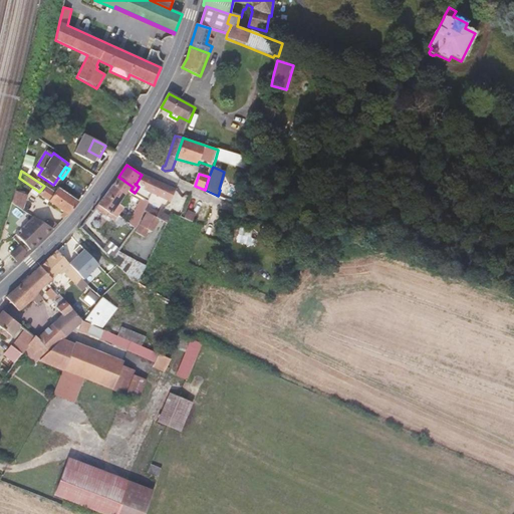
[(171,201),(175,189),(154,180),(144,175),(141,184),(146,186),(144,189),(171,201)]
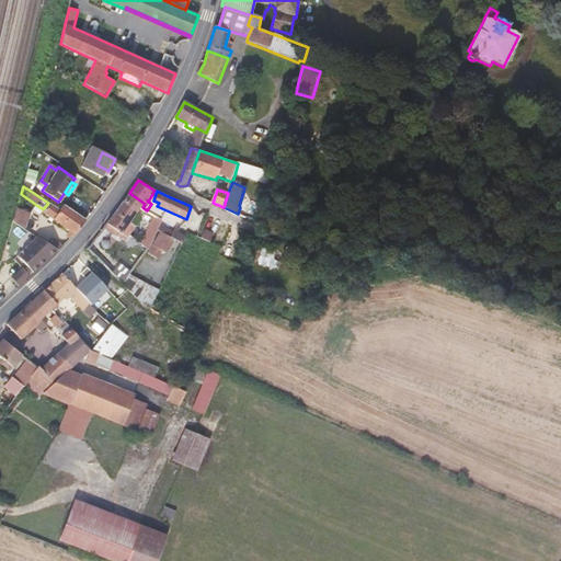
[(109,231),(124,239),(134,247),(138,241),(130,236),(137,227),(132,222),(142,207),(145,204),(129,193),(123,202),(118,208),(106,225),(111,227),(109,231)]
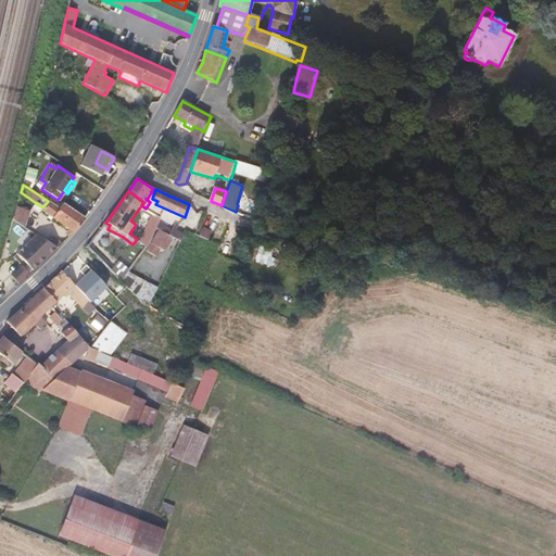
[(41,211),(74,232),(86,217),(62,201),(57,207),(48,201),(42,207),(41,211)]
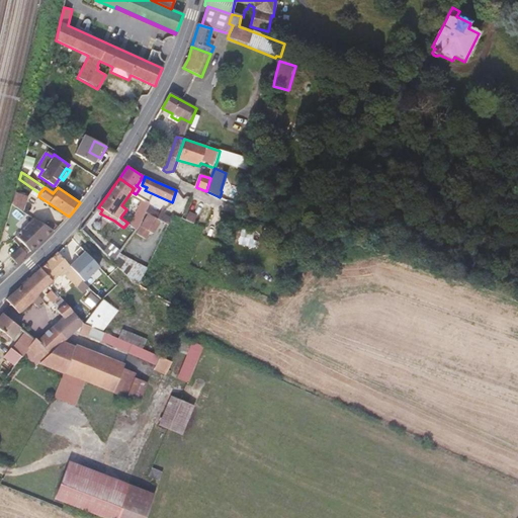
[(25,196),(16,190),(12,203),(21,209),(25,196)]
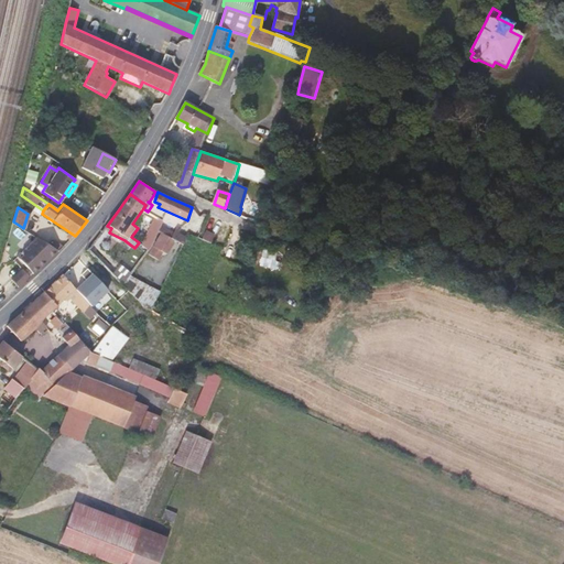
[(162,232),(176,241),(184,245),(187,238),(179,234),(181,230),(176,228),(175,231),(162,226),(163,221),(155,217),(143,243),(149,251),(154,243),(160,231),(162,232)]
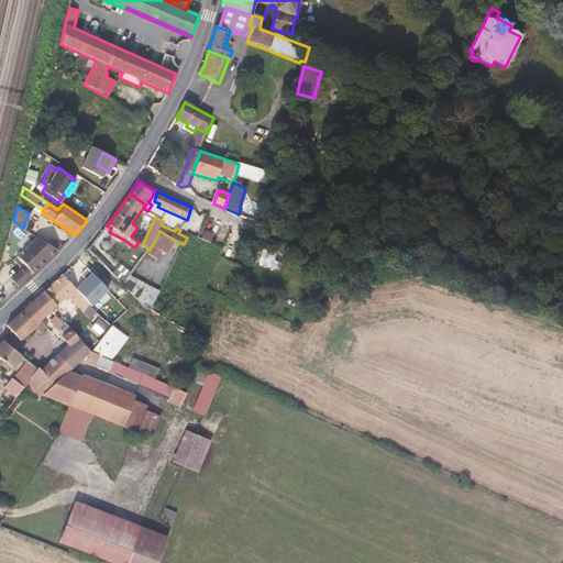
[(168,255),(176,241),(162,232),(148,255),(159,261),(164,252),(168,255)]
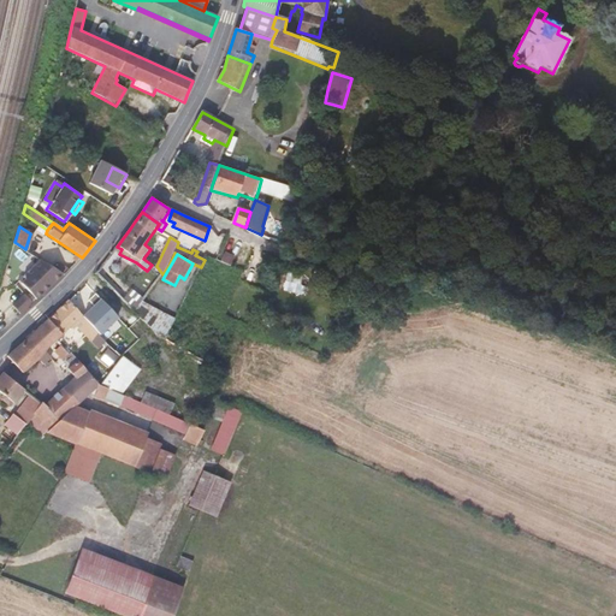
[(221,264),(238,271),(242,261),(226,254),(221,264)]
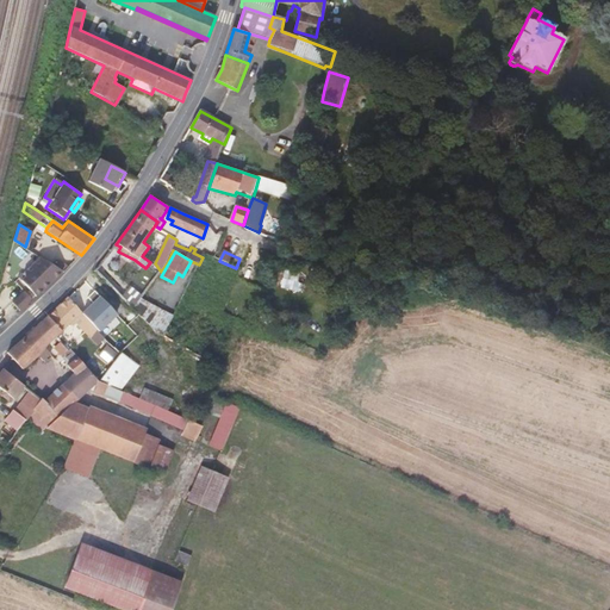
[(22,312),(33,300),(37,297),(58,277),(64,272),(39,256),(22,273),(24,275),(20,280),(36,296),(32,299),(25,292),(13,304),(22,312)]
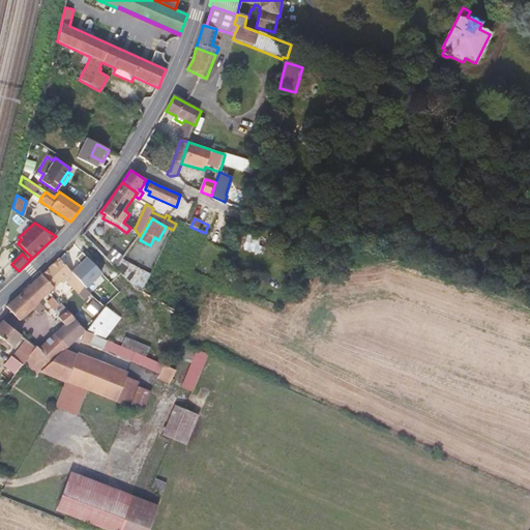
[(137,289),(144,293),(152,274),(123,260),(124,258),(113,248),(106,258),(117,268),(137,289)]
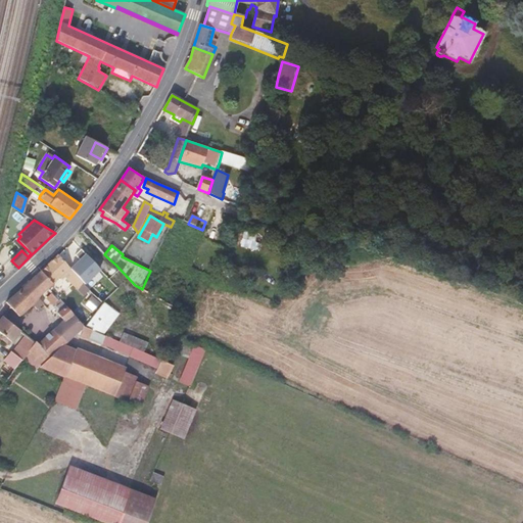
[(80,259),(70,269),(84,282),(85,284),(100,270),(81,249),(75,254),(80,259)]
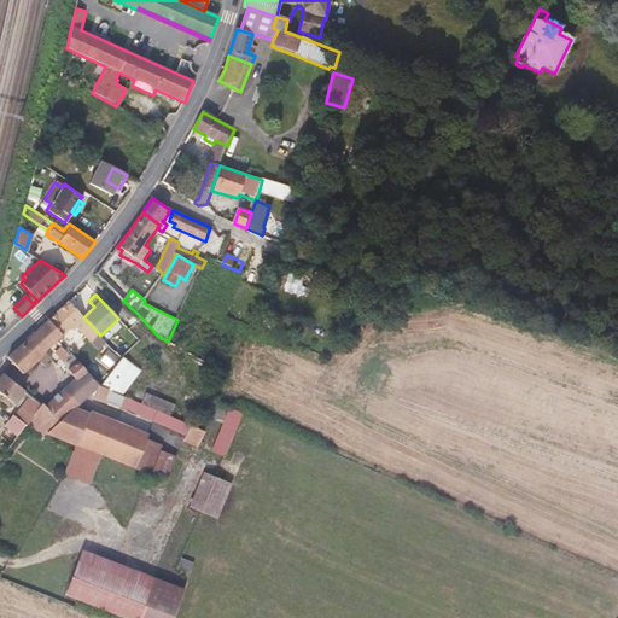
[(41,326),(56,340),(63,334),(74,325),(91,342),(99,333),(83,318),(68,302),(50,319),(41,326)]
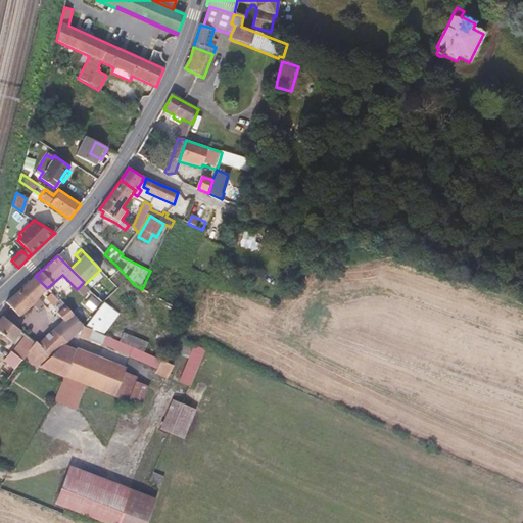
[(19,316),(47,288),(35,276),(26,285),(18,291),(7,302),(19,316)]
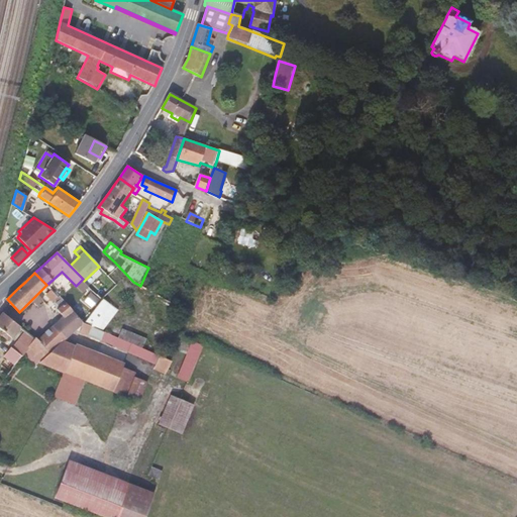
[(46,295),(53,301),(54,302),(57,299),(59,297),(52,290),(46,295)]
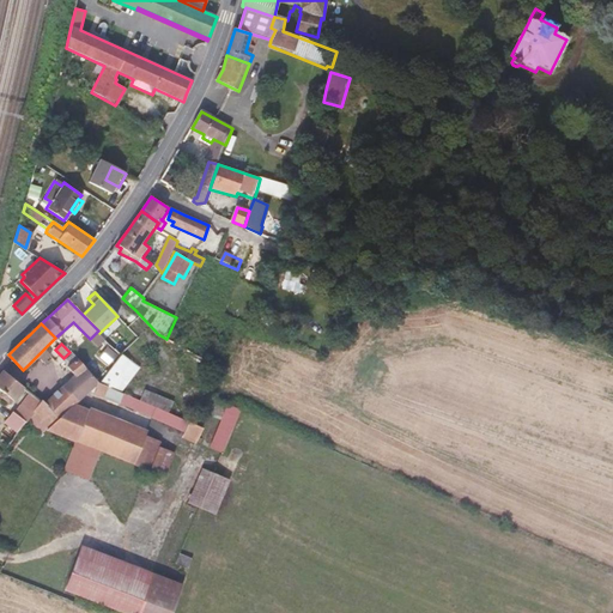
[(204,428),(196,424),(171,412),(175,404),(162,398),(158,406),(141,399),(125,392),(99,380),(70,351),(70,352),(67,354),(74,362),(70,368),(76,374),(53,404),(47,399),(43,402),(34,416),(48,430),(78,441),(65,469),(87,480),(101,450),(164,475),(174,454),(157,447),(159,442),(145,436),(147,430),(91,408),(90,411),(78,405),(90,390),(184,431),(182,436),(195,442),(204,428)]
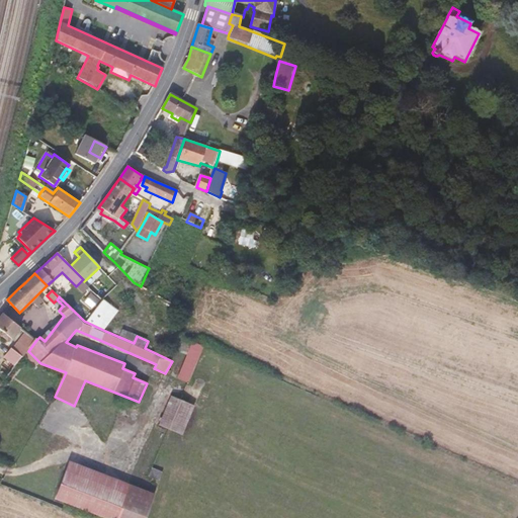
[(84,321),(105,331),(118,311),(101,299),(92,311),(89,314),(84,321)]
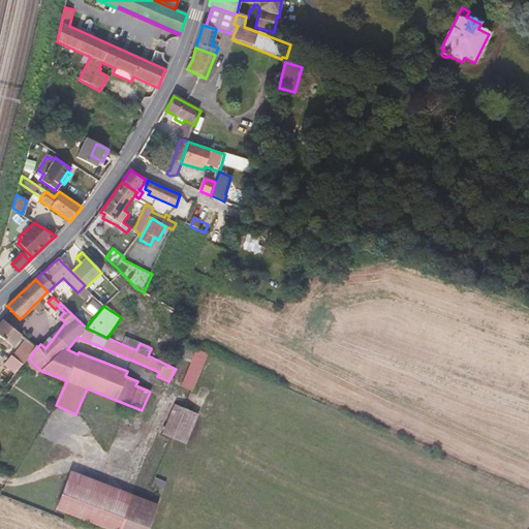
[(5,364),(18,373),(29,359),(37,347),(4,319),(0,324),(0,336),(4,340),(1,343),(9,349),(12,346),(13,346),(20,338),(28,344),(16,359),(11,355),(5,364)]
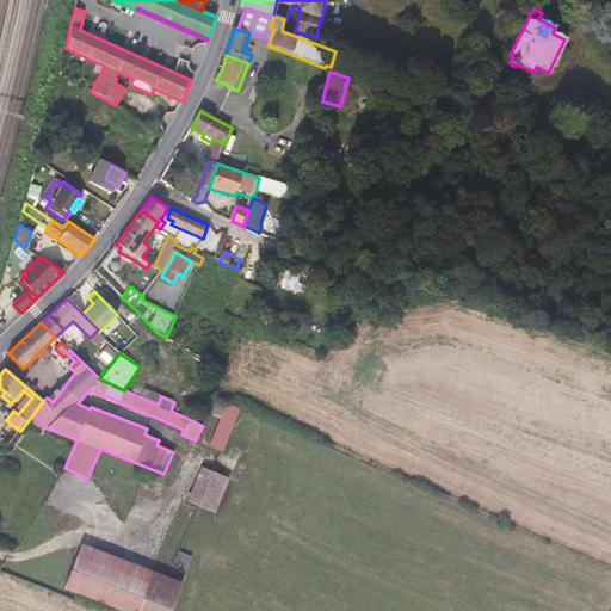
[(158,405),(161,396),(144,389),(141,397),(158,405)]
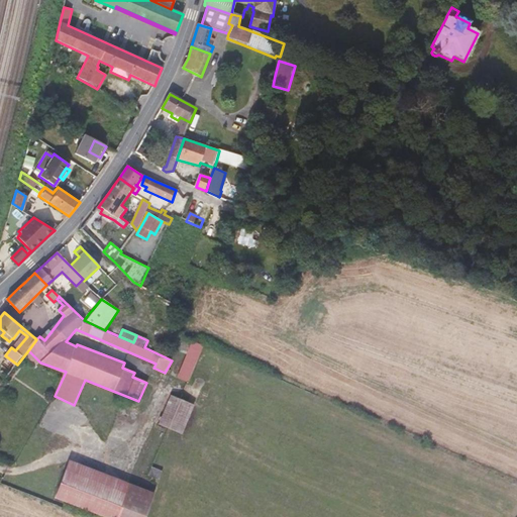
[(179,380),(189,384),(204,346),(178,335),(173,349),(189,356),(179,380)]
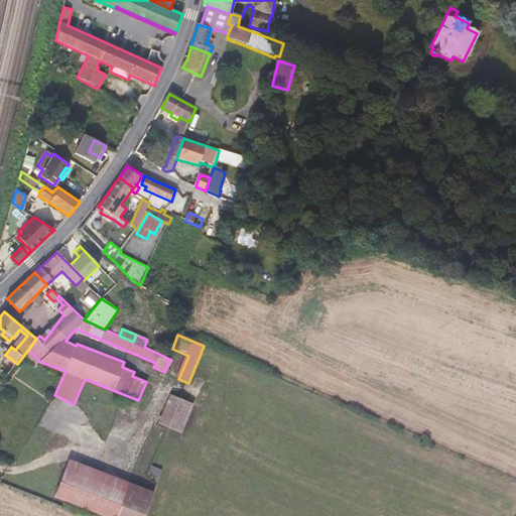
[(160,425),(169,428),(180,401),(171,398),(160,425)]
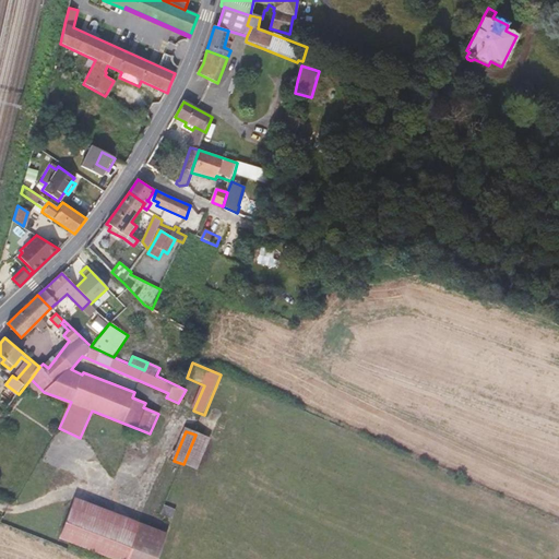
[(209,440),(195,435),(183,464),(197,470),(209,440)]
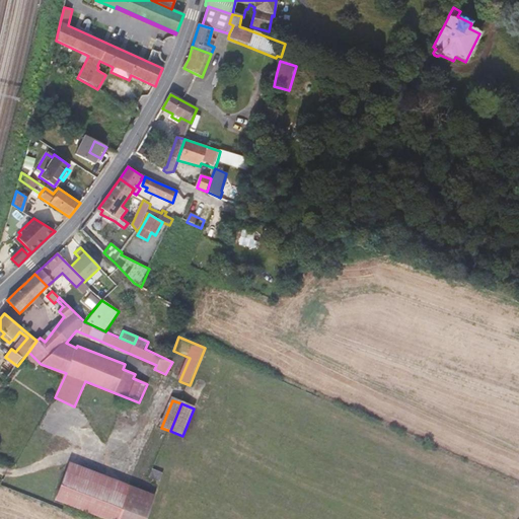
[(56,501),(102,518),(132,518),(144,491),(71,463),(56,501)]
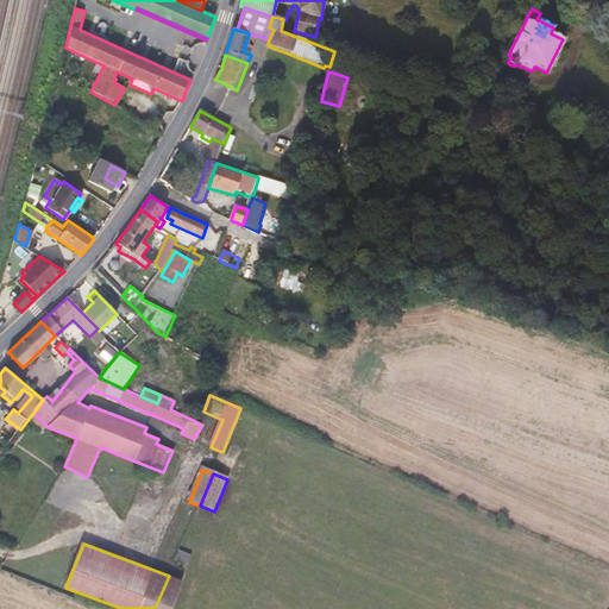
[(171,608),(182,582),(169,576),(155,608),(171,608)]
